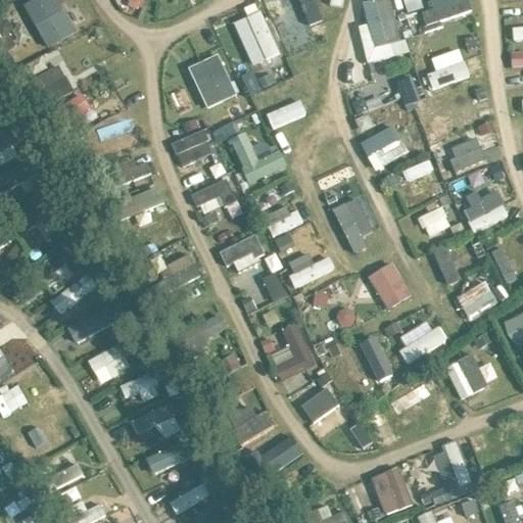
[(58,0),(34,0),(26,4),(49,48),(77,33),(58,0)]
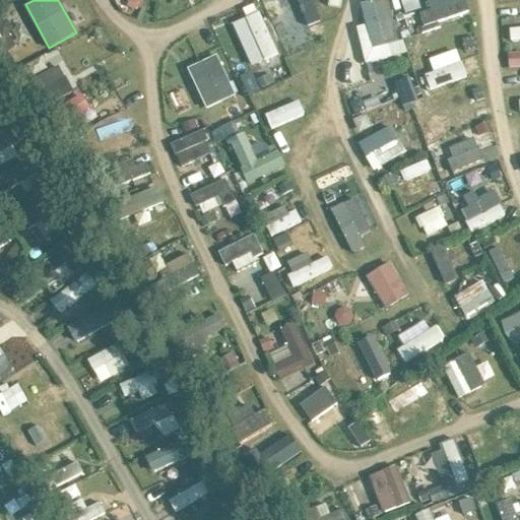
[(284,0),(299,31),(320,22),(310,0),(284,0)]
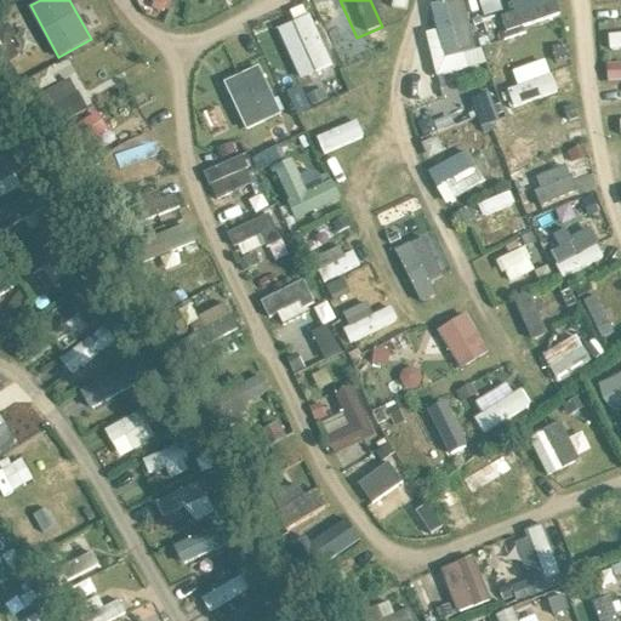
[(467,0),(443,0),(431,3),(437,30),(428,33),(438,75),(483,66),(467,0)]
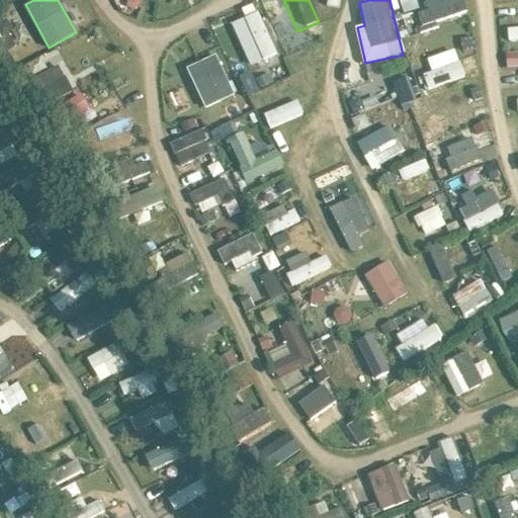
[(400,0),(405,13),(420,9),(417,0),(400,0)]
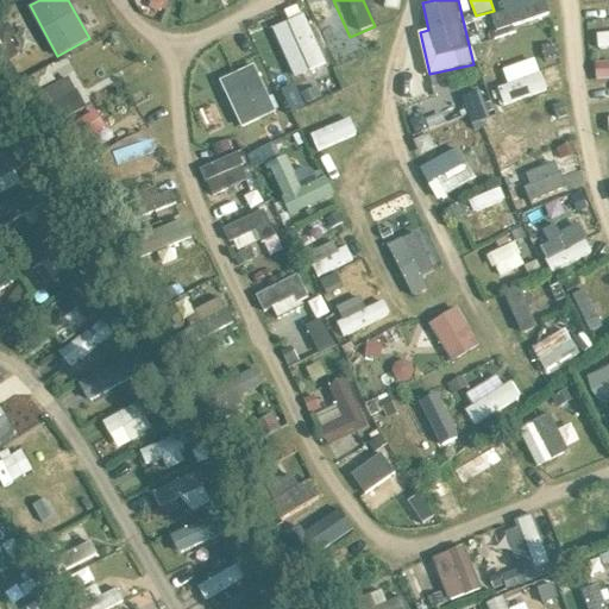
[(502,0),(506,12),(496,14),(500,27),(550,16),(546,0),(502,0)]
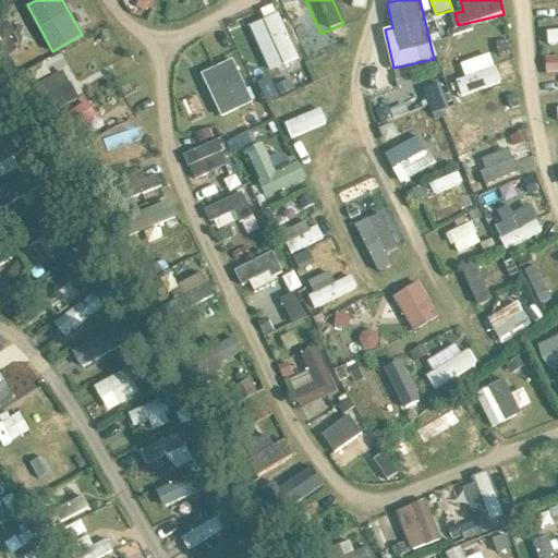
[(250,25),(271,71),(300,58),(278,12),(250,25)]
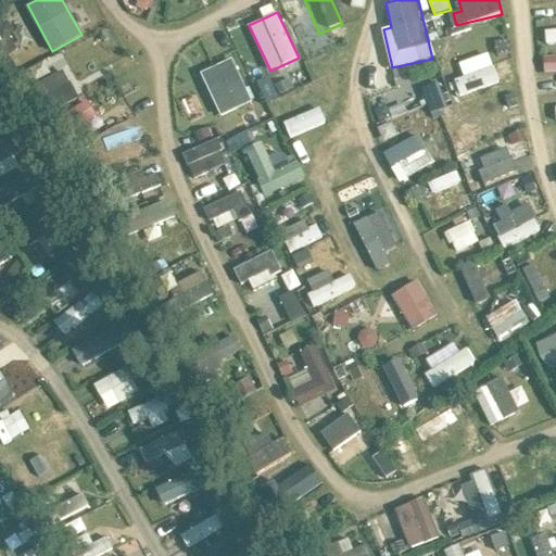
[(555,27),(546,28),(546,43),(555,42),(555,27)]
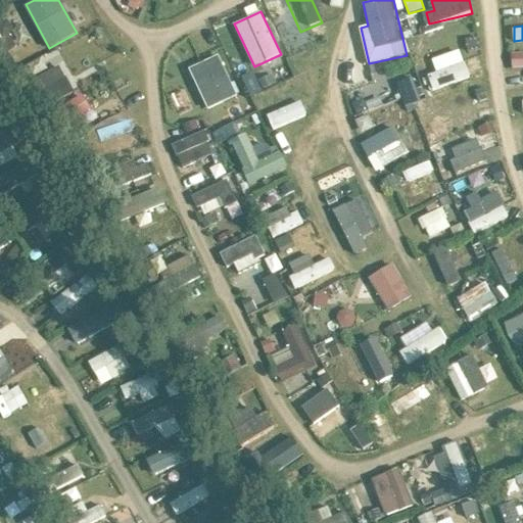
[(430,88),(469,80),(463,50),(433,56),(436,74),(428,76),(430,88)]
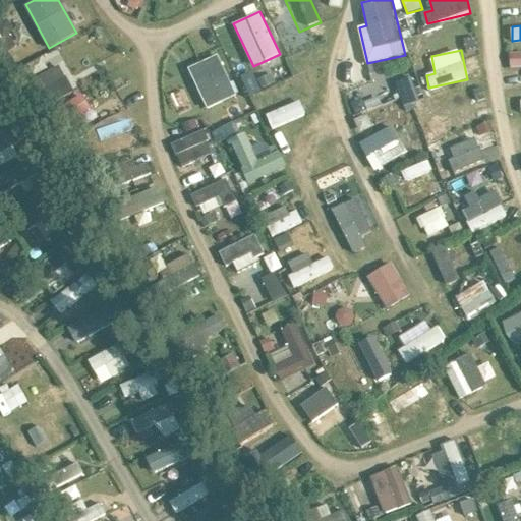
[(511,68),(520,66),(520,51),(509,53),(511,68)]
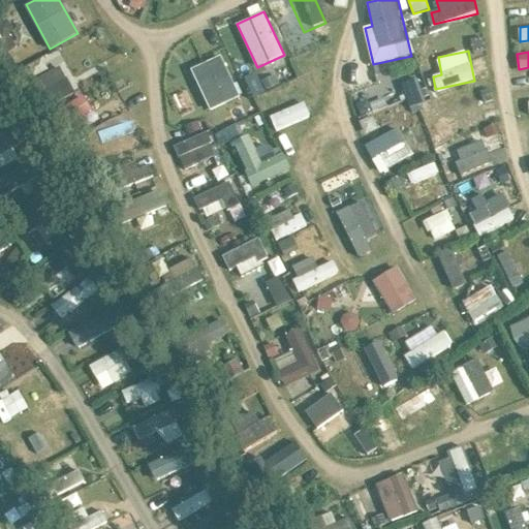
[(209,110),(239,98),(224,56),(193,67),(209,110)]
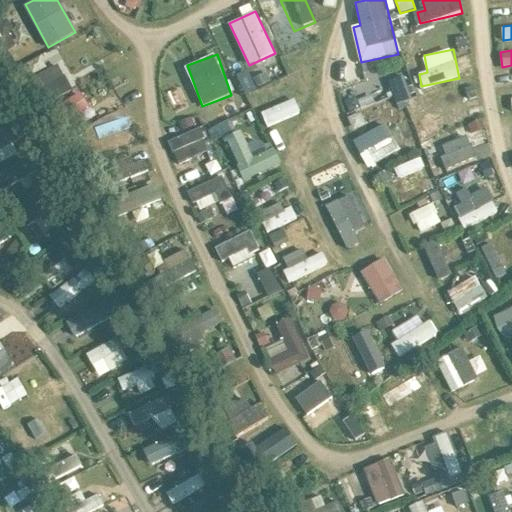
[(399,104),(413,99),(404,75),(390,80),(399,104)]
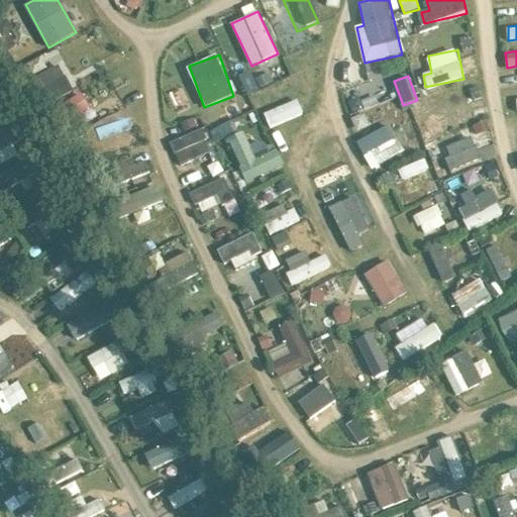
[(430,136),(461,123),(455,108),(423,121),(430,136)]
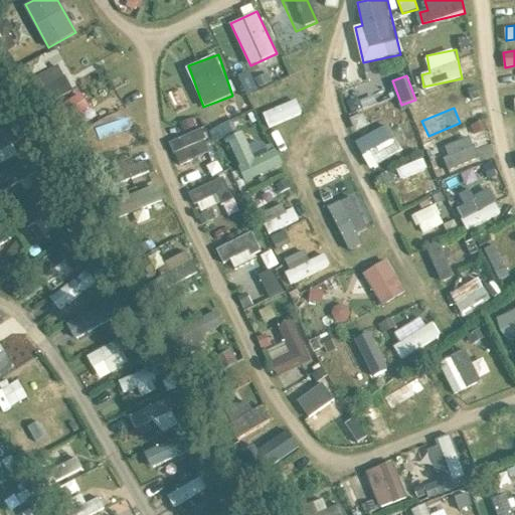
[(128,114),(96,126),(100,137),(132,126),(128,114)]
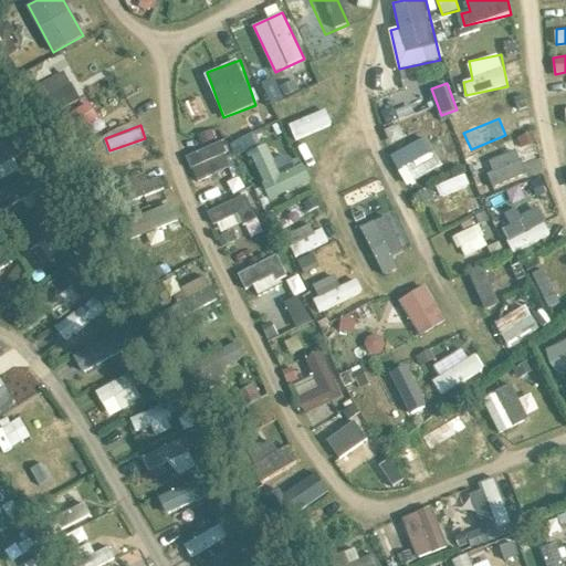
[(251,134),(238,140),(244,155),(258,149),(251,134)]
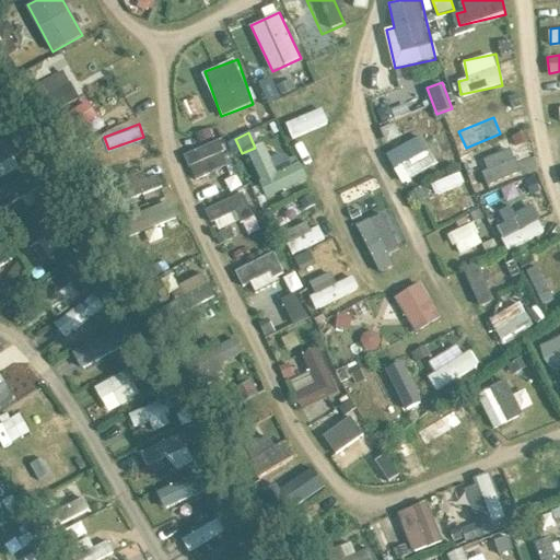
[(388,153),(403,181),(438,162),(422,135),(388,153)]
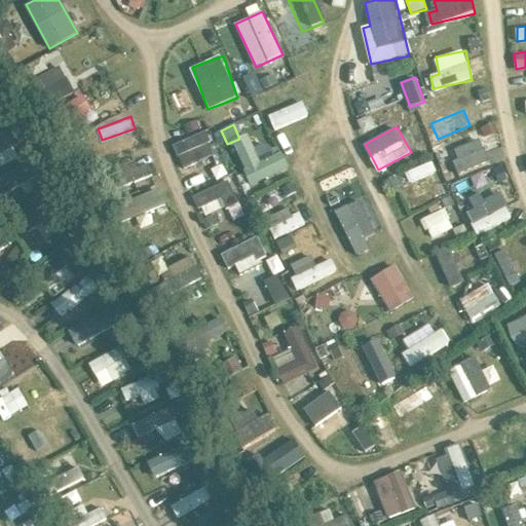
[(211,132),(175,143),(183,166),(218,154),(211,132)]
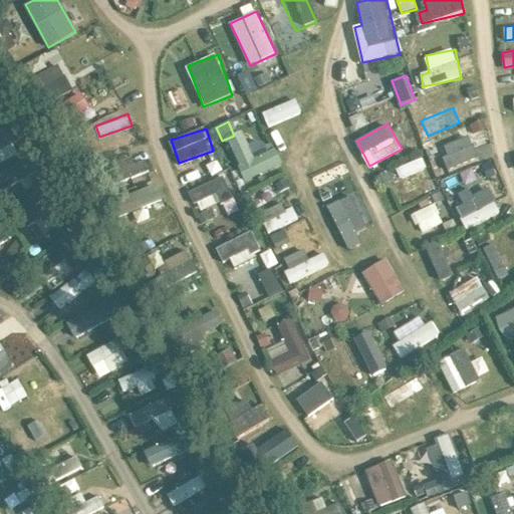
[(283,168),(278,149),(267,151),(264,140),(248,144),(245,132),(229,136),(242,180),(283,168)]
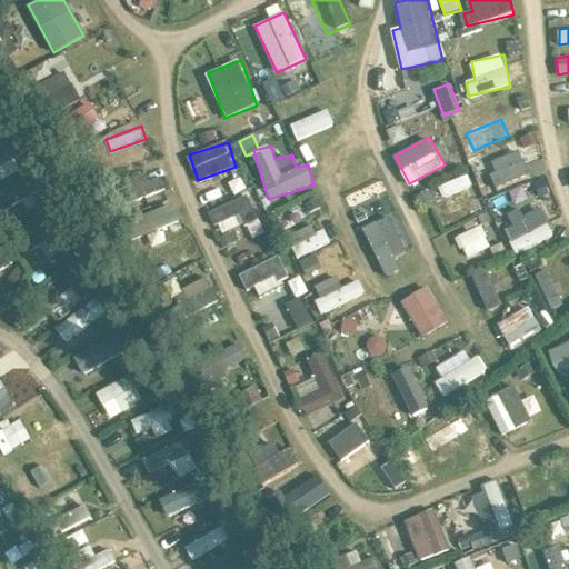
[(517,149),(487,163),(498,189),(529,173),(517,149)]
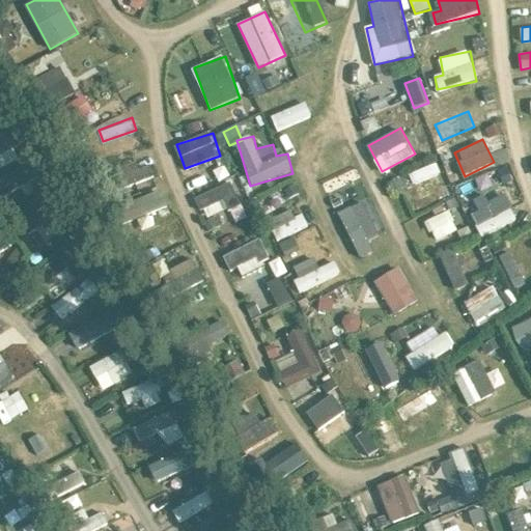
[(21,187),(27,196),(46,185),(31,162),(0,179),(0,189),(5,197),(21,187)]
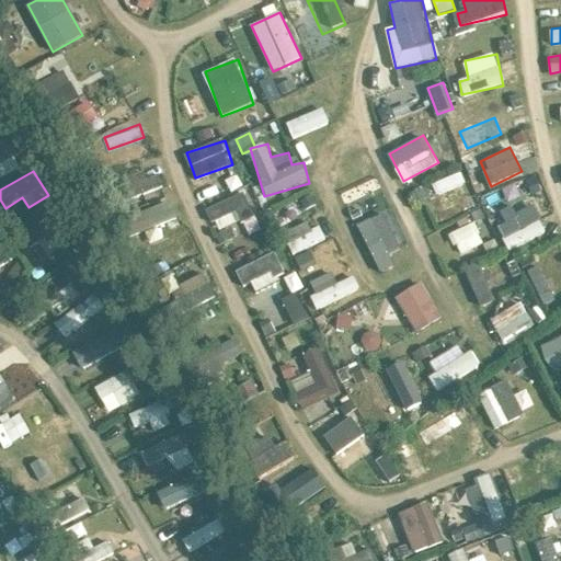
[(442,208),(471,197),(461,173),(433,183),(442,208)]
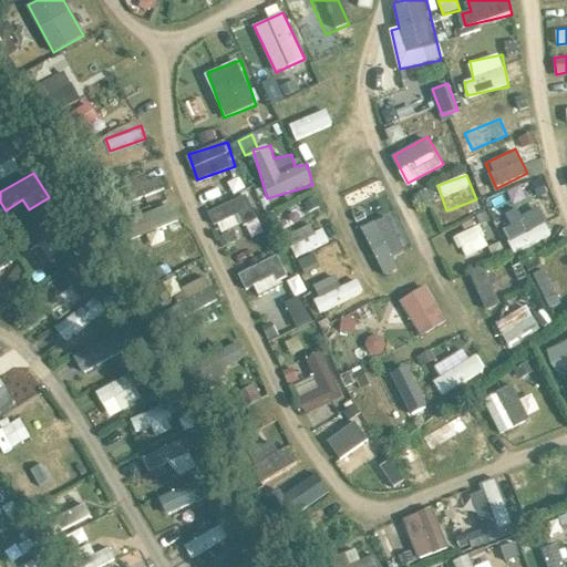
[(247,223),(253,236),(264,232),(248,194),(209,210),(219,234),(247,223)]
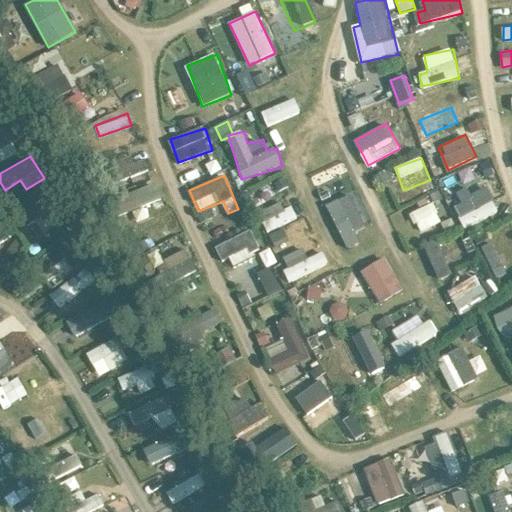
[(125,197),(135,222),(146,218),(142,208),(162,200),(156,184),(125,197)]
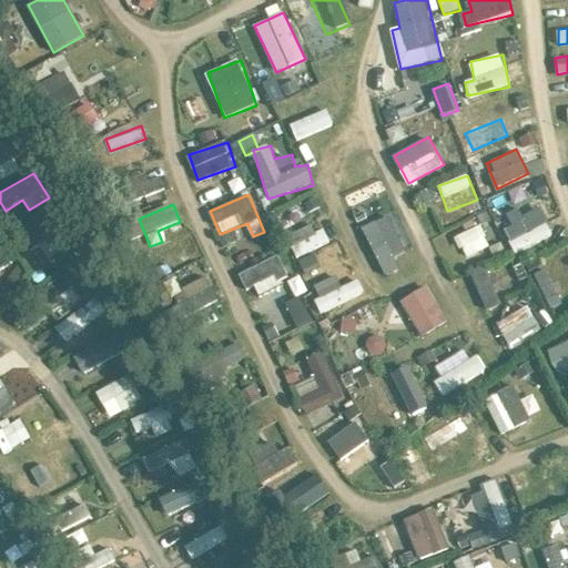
[(519,208),(501,215),(516,251),(553,235),(541,208),(523,215),(519,208)]
